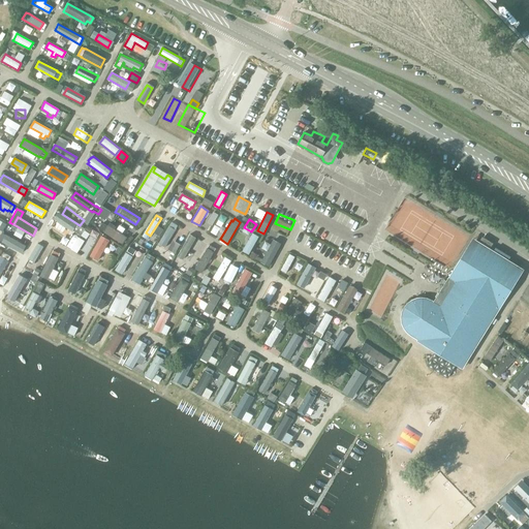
[(69,231),(54,222),(51,227),(66,237),(69,231)]
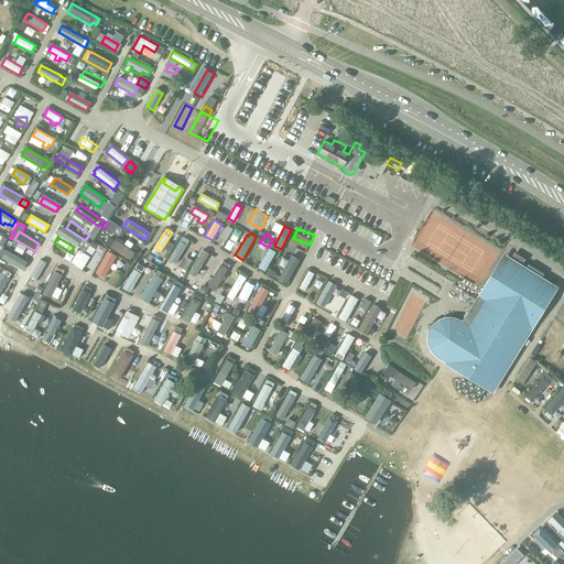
[(130,261),(136,253),(122,245),(123,241),(117,237),(115,241),(109,238),(106,243),(110,247),(110,248),(130,261)]
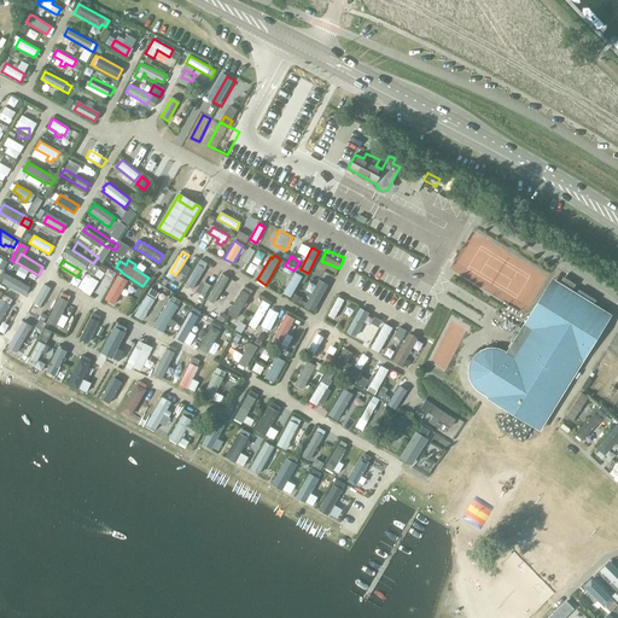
[(197,264),(188,280),(185,285),(192,290),(205,269),(204,268),(208,263),(200,260),(198,264),(197,264)]
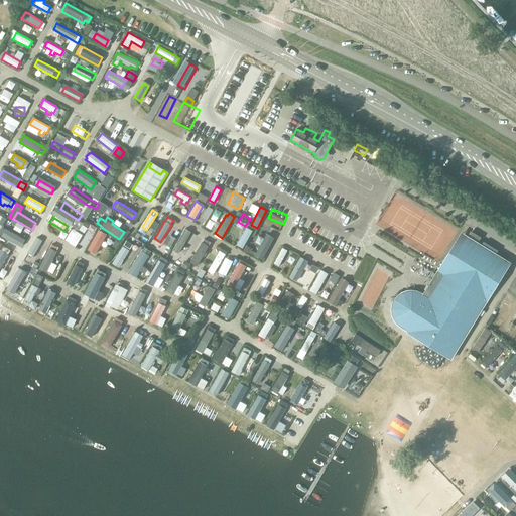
[(306,226),(301,236),(312,242),(317,232),(306,226)]
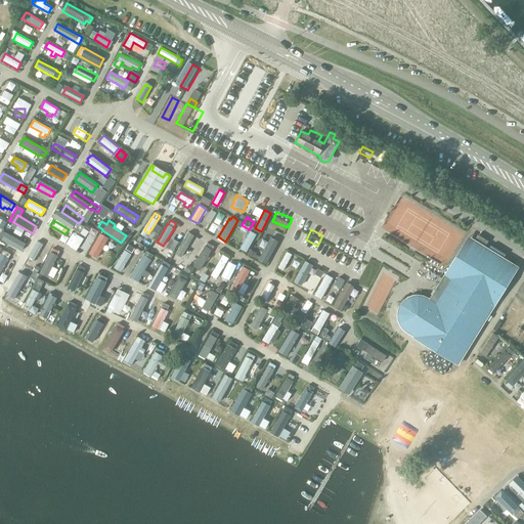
[(246,252),(256,234),(250,230),(241,249),(246,252)]
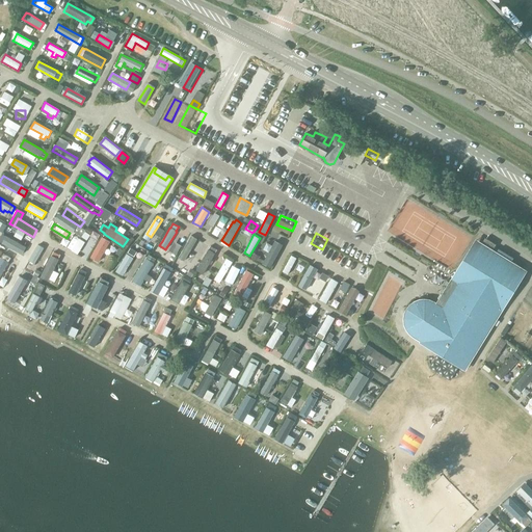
[(196,239),(191,236),(178,258),(184,261),(196,239)]
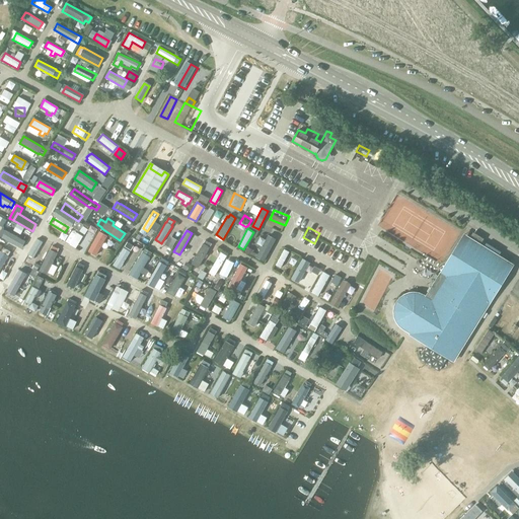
[(99,231),(88,251),(96,256),(107,236),(99,231)]
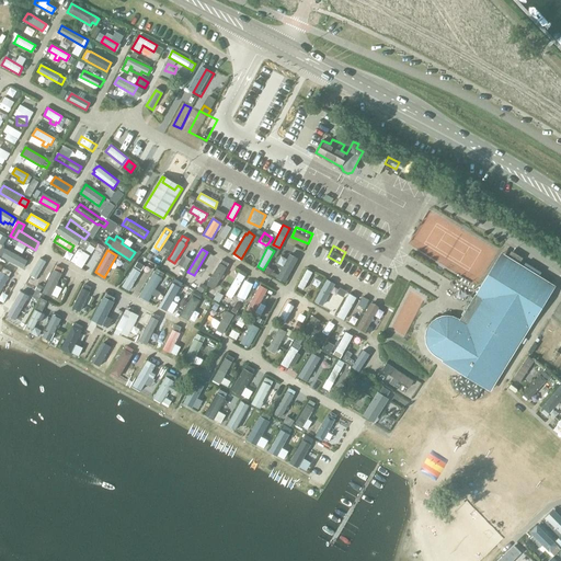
[(189,250),(183,258),(192,263),(196,255),(189,250)]
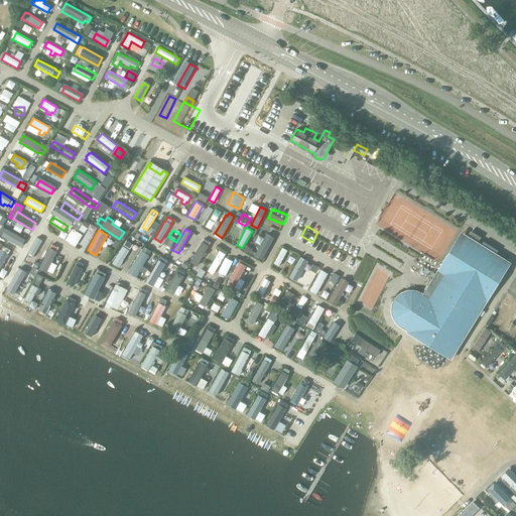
[(196,230),(191,237),(197,240),(201,233),(196,230)]
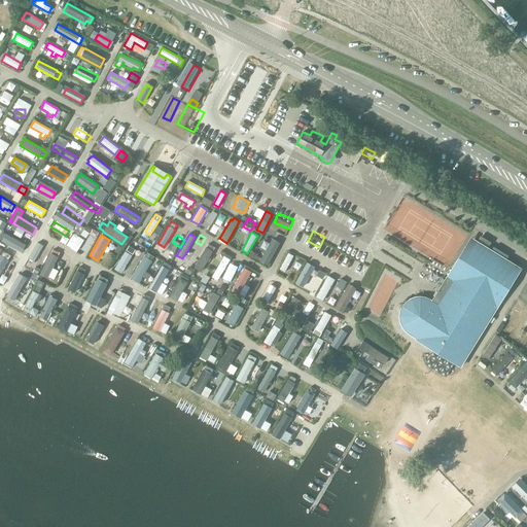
[(23,245),(8,237),(5,243),(20,251),(23,245)]
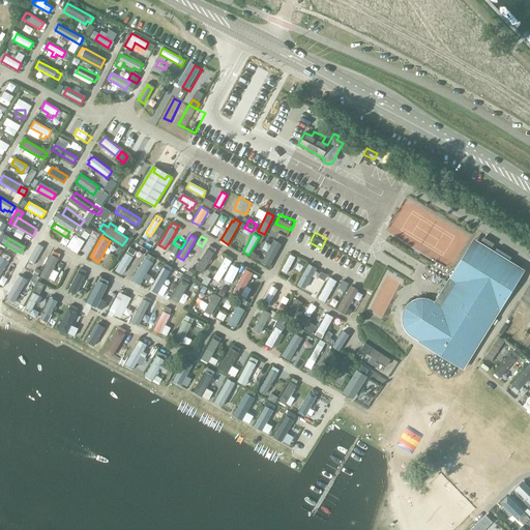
[(491,249),(494,244),(483,238),(480,242),(491,249)]
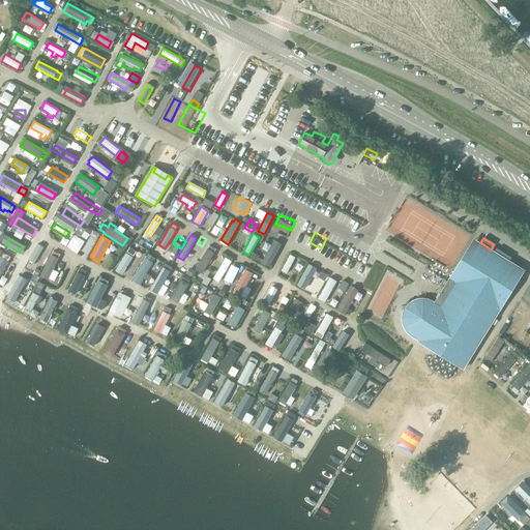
[(282,244),(273,240),(261,263),(269,267),(282,244)]
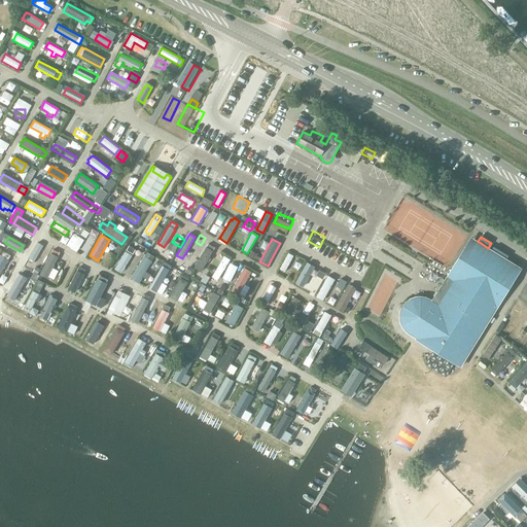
[(37,243),(28,258),(34,261),(43,246),(37,243)]
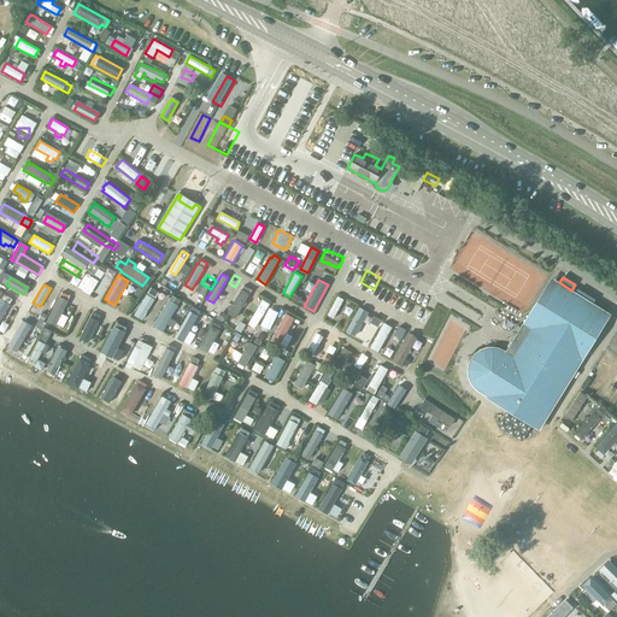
[(471,359),(470,362),(471,363),(470,365),(469,364),(469,368),(469,370),(469,372),(469,375),(469,377),(470,381),(471,383),(474,386),(475,388),(477,389),(480,392),(485,394),(485,393),(501,404),(500,404),(507,407),(528,421),(538,406),(552,382),(556,383),(558,381),(566,386),(609,316),(558,285),(551,295),(552,295),(541,312),(535,307),(513,344),(511,342),(507,346),(510,347),(506,353),(504,352),(501,351),(499,350),(497,348),(494,348),(492,348),(489,348),(487,348),(485,350),(483,350),(481,351),(480,352),(480,351),(477,353),(475,354),(474,357),(471,359)]
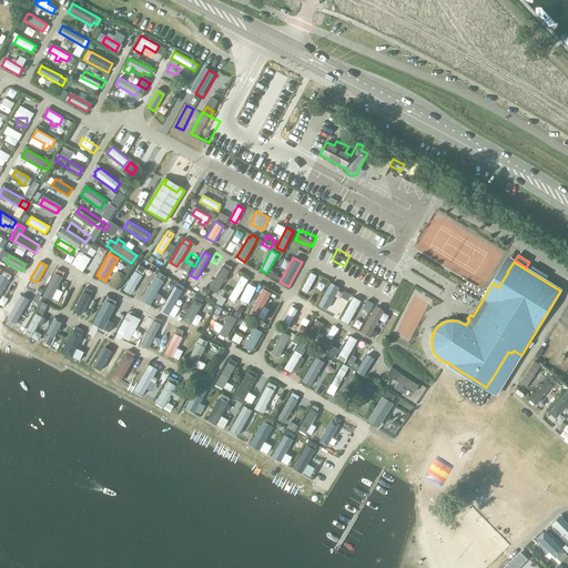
[(224,263),(209,288),(216,293),(224,282),(225,279),(230,271),(231,266),(224,263)]
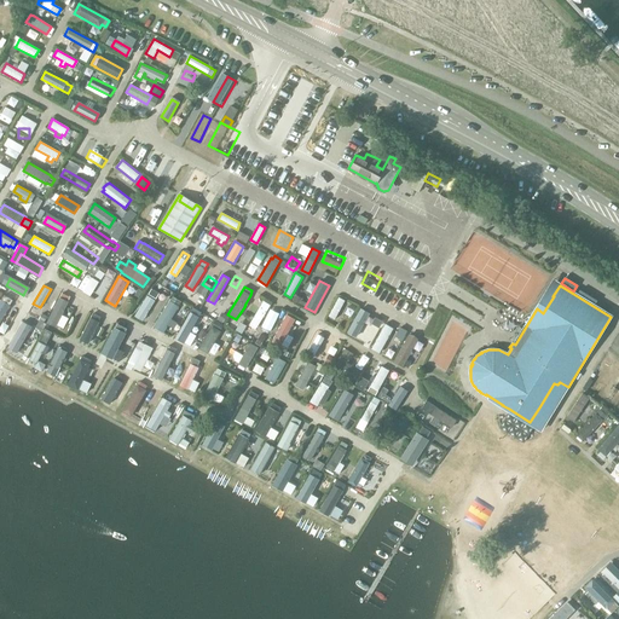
[(149,295),(156,299),(160,294),(152,289),(149,295)]
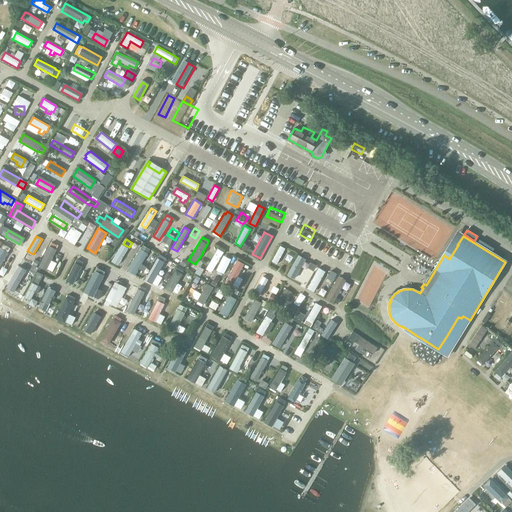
[(38,267),(46,271),(57,250),(56,250),(58,246),(51,243),(50,246),(49,246),(38,267)]
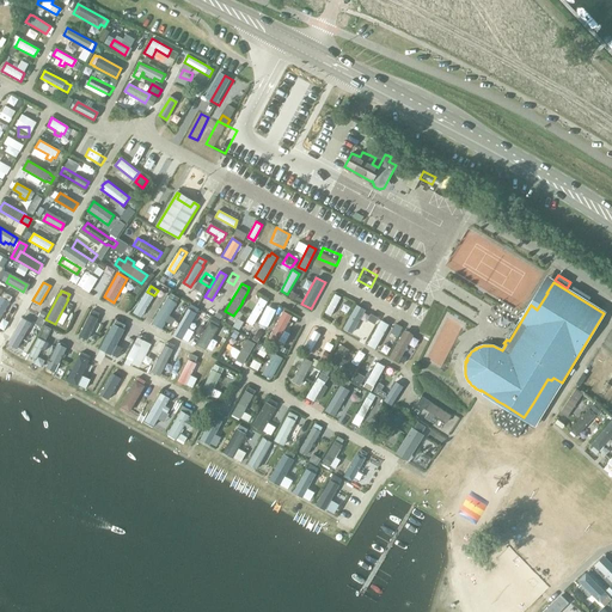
[(4,292),(0,298),(0,319),(13,298),(4,292)]
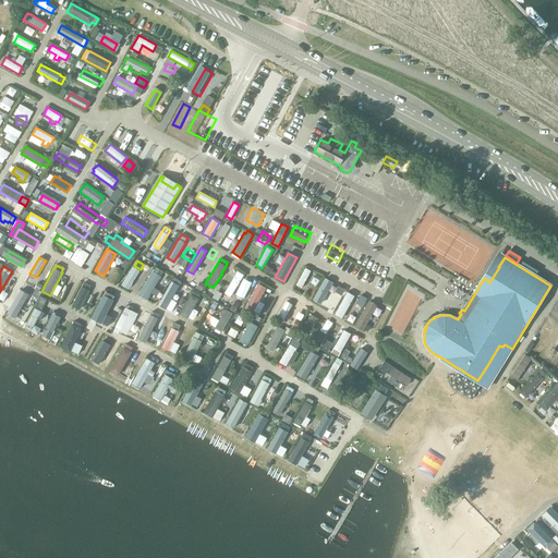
[(140,270),(133,266),(121,286),(129,290),(140,270)]
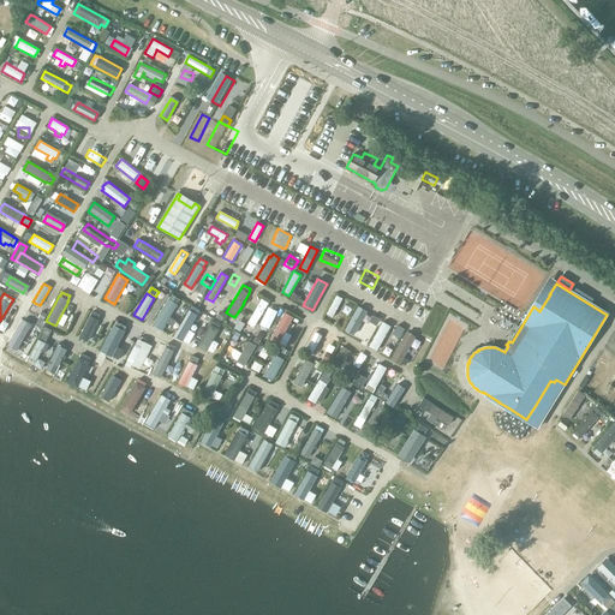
[(336,296),(327,314),(333,317),(342,299),(336,296)]
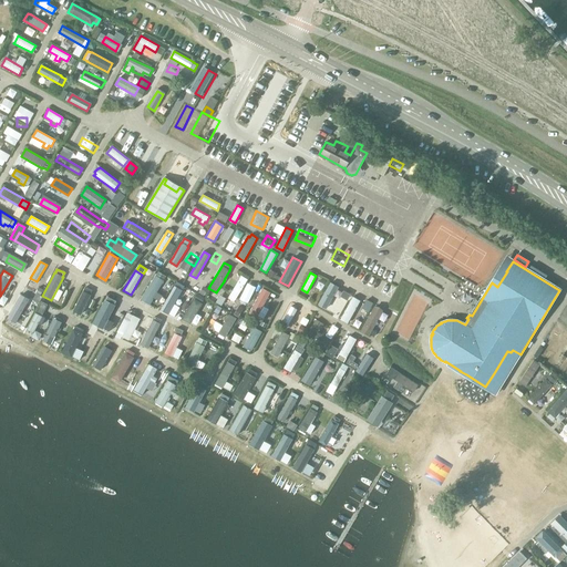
[(153,299),(152,298),(163,280),(154,275),(140,299),(150,305),(153,299)]
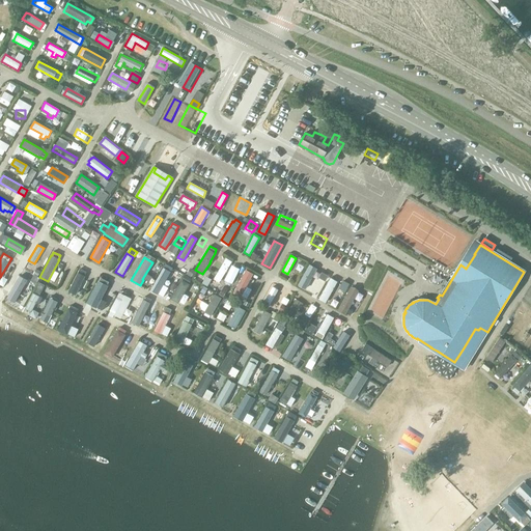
[(232,261),(226,258),(214,278),(220,282),(232,261)]
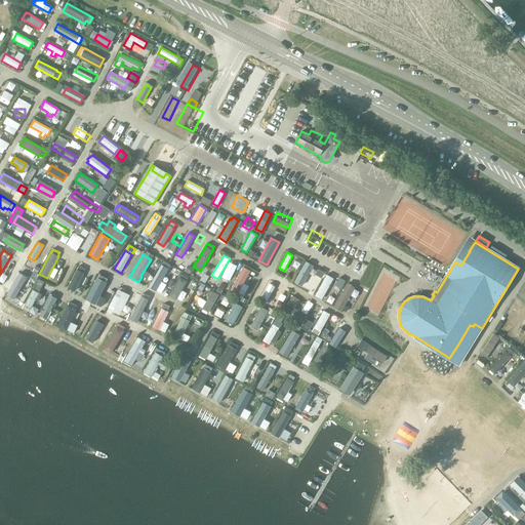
[(312,266),(306,261),(296,278),(303,282),(312,266)]
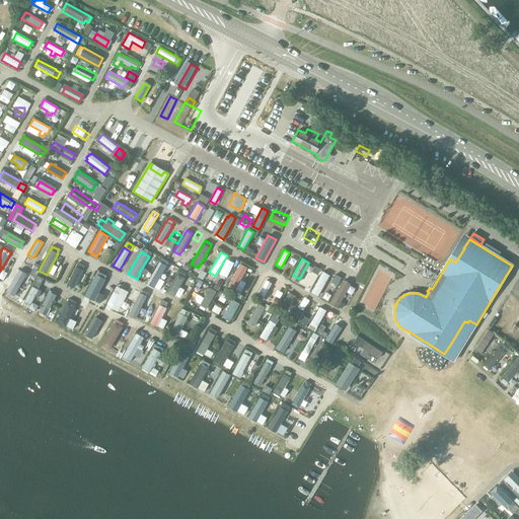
[(165,275),(171,277),(178,263),(172,260),(165,275)]
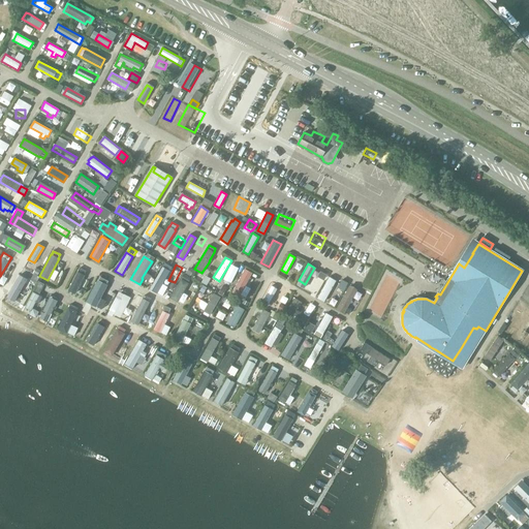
[(78,272),(68,290),(75,294),(85,276),(85,275),(87,272),(80,269),(78,272)]
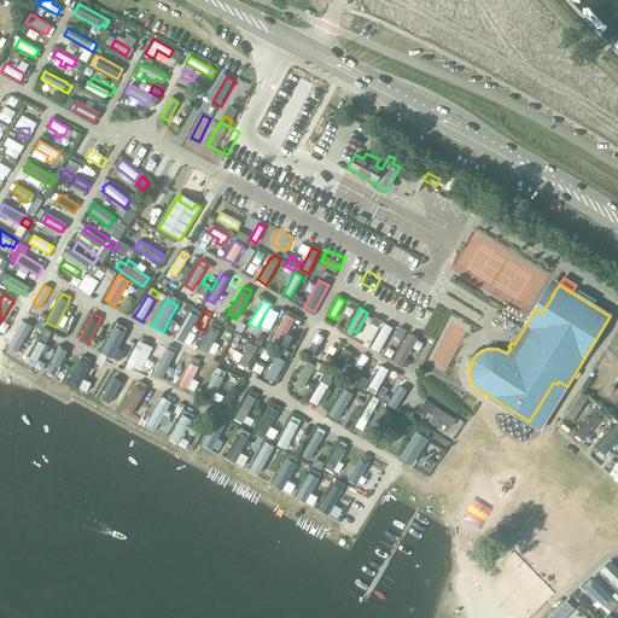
[(270,342),(280,347),(295,319),(286,314),(270,342)]
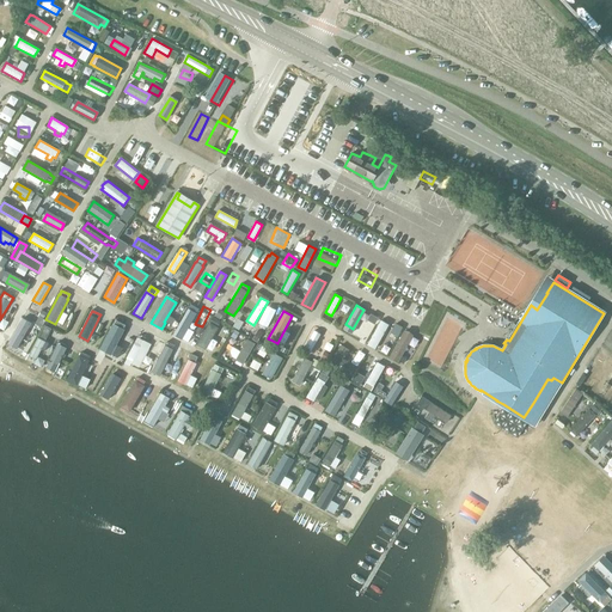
[(193,316),(185,312),(175,331),(182,335),(193,316)]
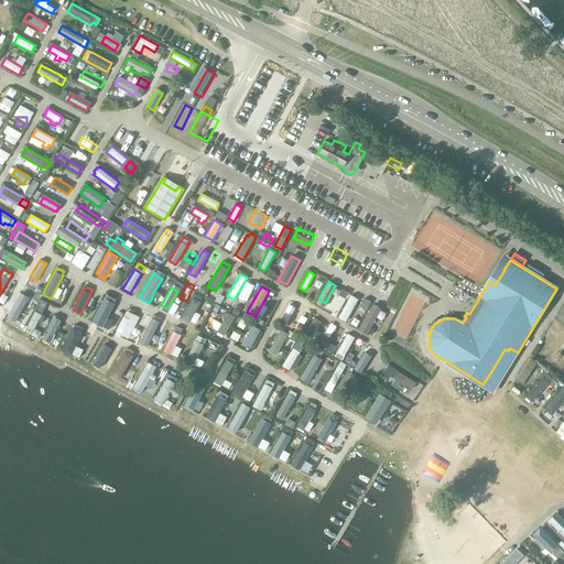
[(199,301),(206,294),(201,289),(194,295),(199,301)]
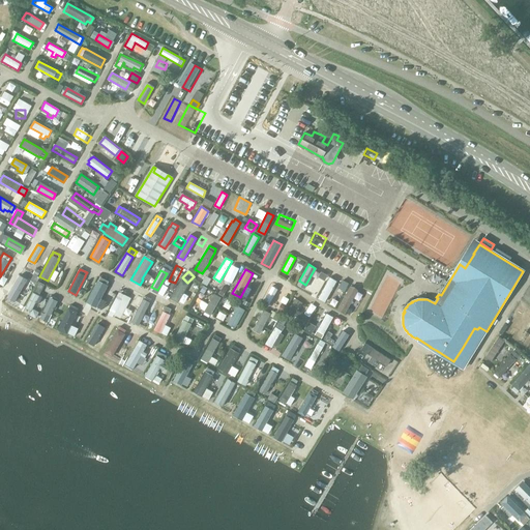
[(27,280),(20,275),(6,298),(15,302),(27,280)]
